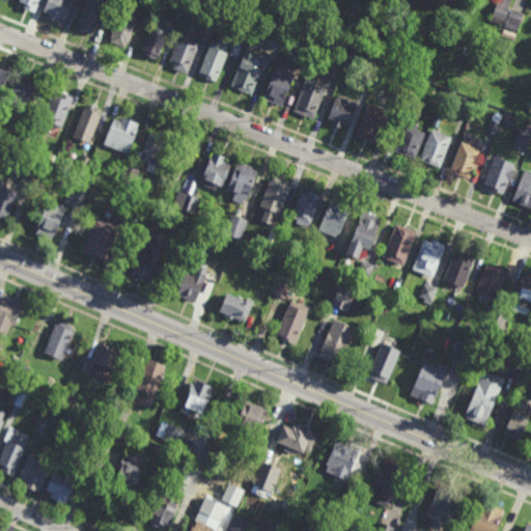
[(38,0),(34,11),(23,6),(25,3),(18,0),(38,0)]
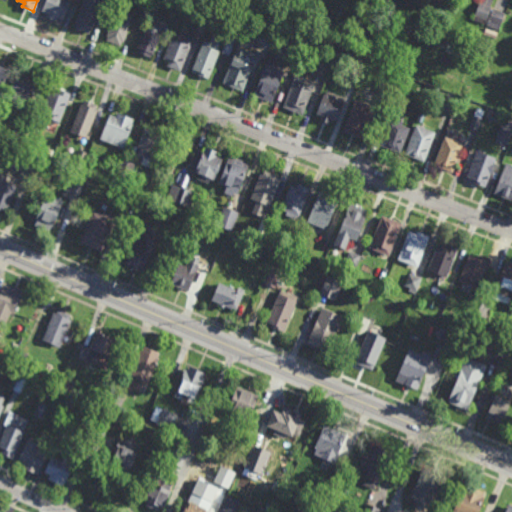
[(70,0),(63,19),(58,17),(56,20),(45,16),(47,12),(41,10),(45,0),(70,0)]
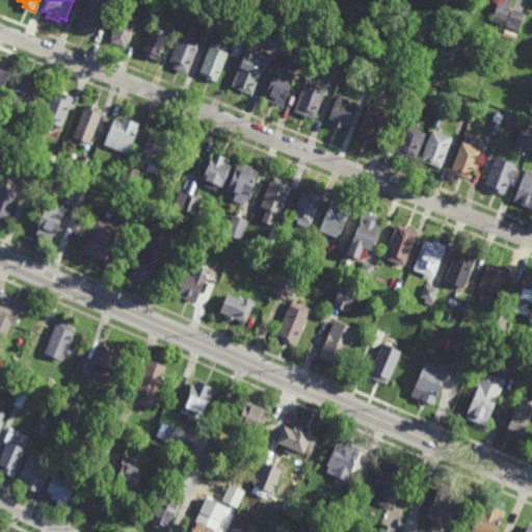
[(105,0),(96,30),(95,29),(92,33),(78,28),(80,24),(79,24),(86,0),(105,0)]
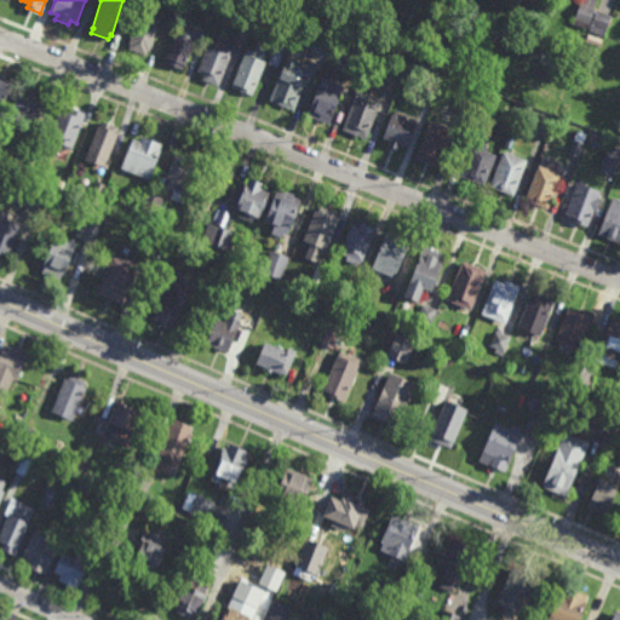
[(587,28),(574,23),(583,3),(595,7),(587,28)]
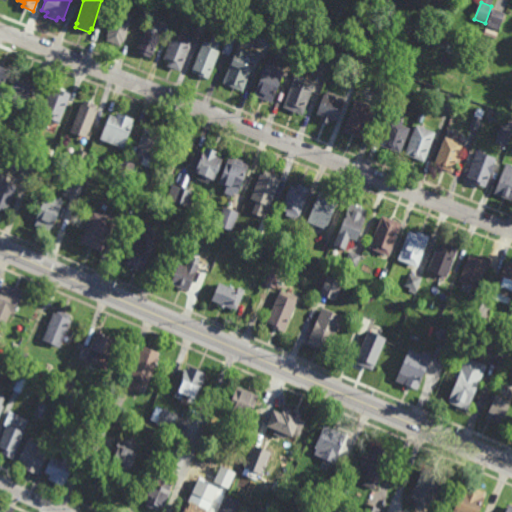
[(72,17),(66,15),(70,3),(77,6),(72,17)]
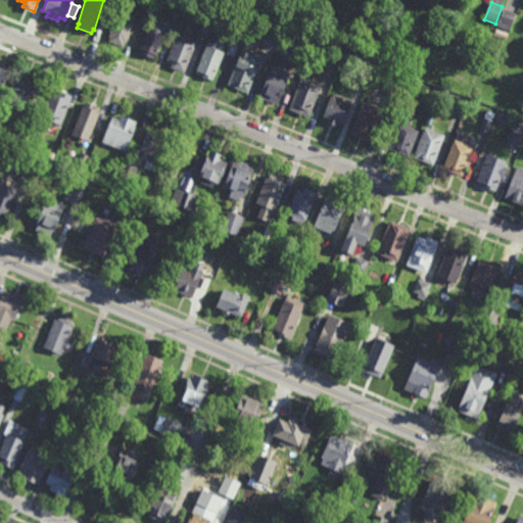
[(516,12),(509,30),(497,25),(504,7),(516,12)]
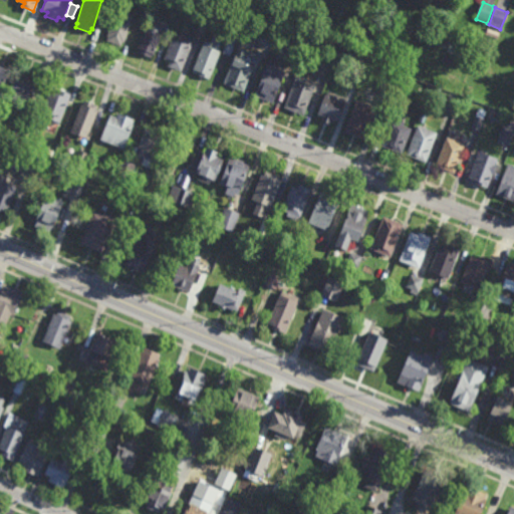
[(124,18),(125,14),(133,17),(131,21),(133,21),(124,42),(122,41),(121,45),(106,39),(108,35),(106,35),(115,14),(124,18)]
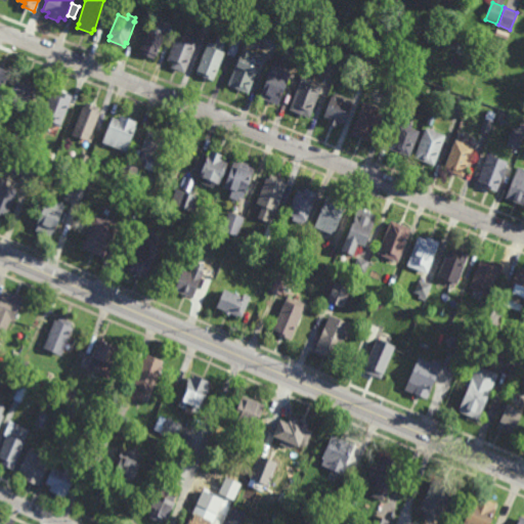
[(210,32),(201,29),(206,16),(214,20),(210,32)]
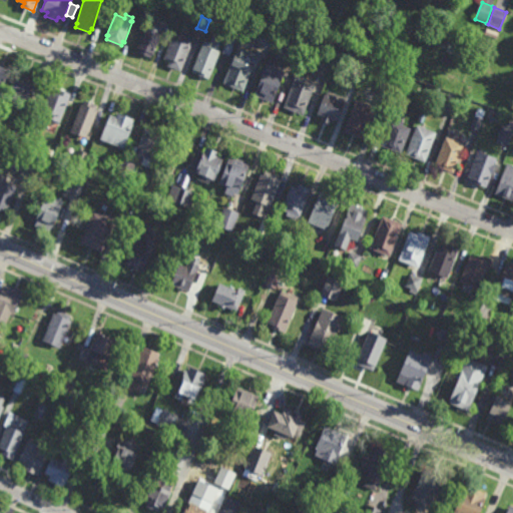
[(160,32),(161,33),(153,53),(152,53),(150,57),(137,51),(138,47),(137,47),(145,26),(146,27),(149,19),(163,25),(160,32)]
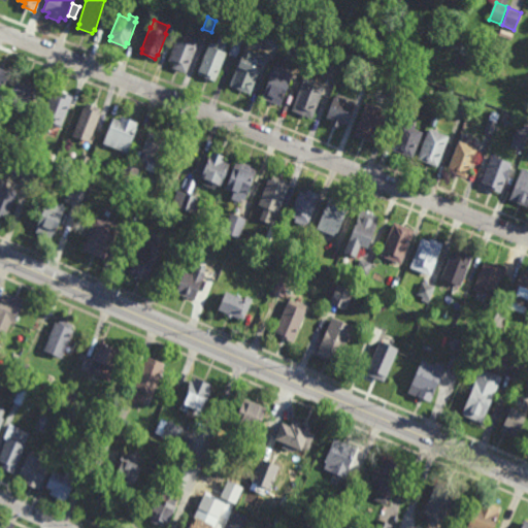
[(242,44),(236,57),(229,54),(234,40),(229,38),(224,51),(227,52),(216,80),(205,76),(206,73),(198,70),(210,40),(217,42),(220,35),(227,38),(232,26),(246,32),(242,44)]
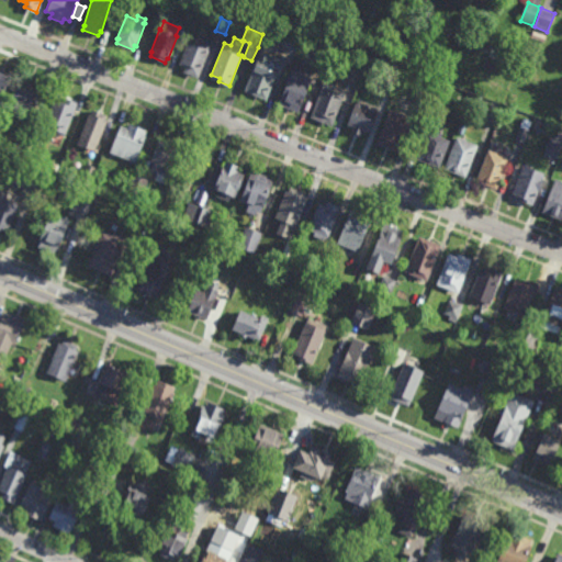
[(301,36),(296,48),(284,44),(289,32),(290,33),(292,27),(302,32),(301,36)]
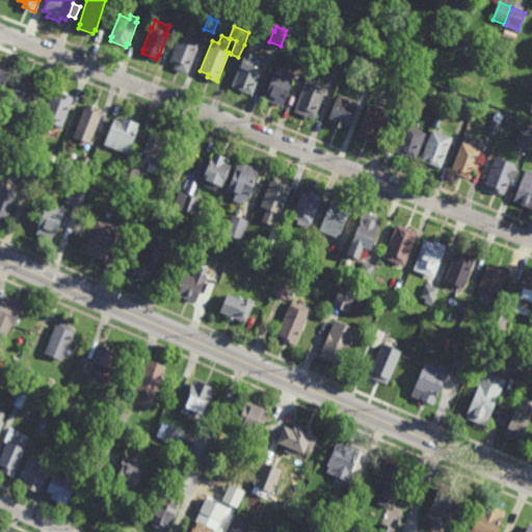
[(187,73),(174,68),(176,62),(169,60),(179,38),(184,41),(186,35),(201,42),(187,73)]
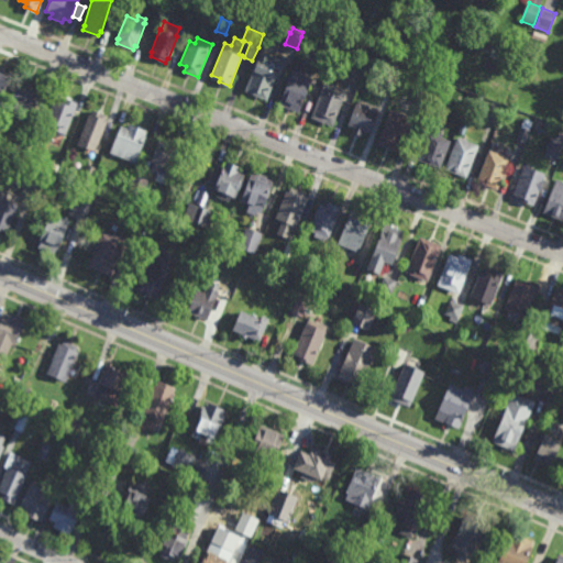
[(278,62),(276,67),(277,67),(274,77),(275,78),(267,99),(245,91),(255,66),(253,66),(254,63),(256,64),(258,58),(262,61),(264,56),(278,62)]
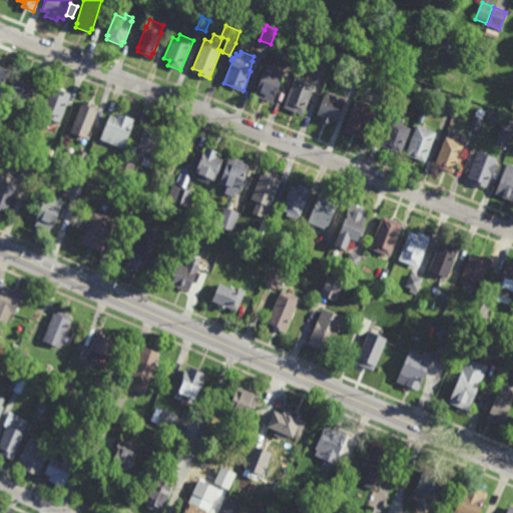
[(298,59),(291,55),(294,51),(300,54),(298,59)]
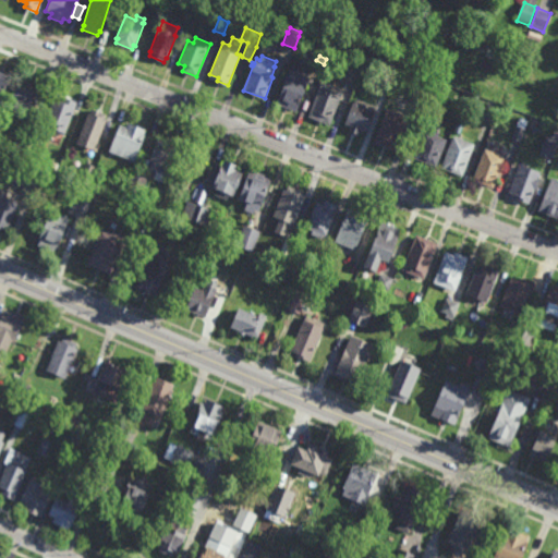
[(395,81),(379,74),(385,60),(400,67),(395,81)]
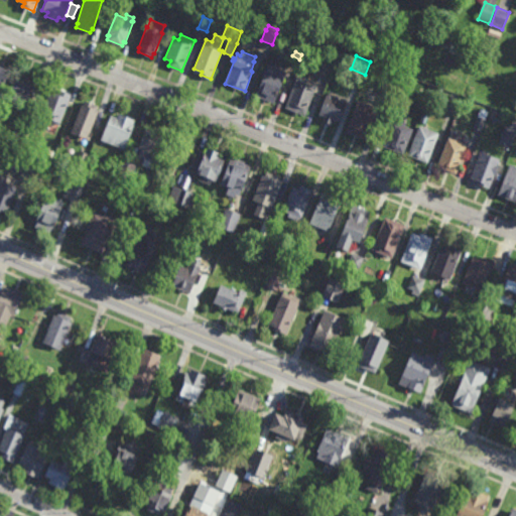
[(283,62),(286,63),(284,70),(285,71),(274,102),(255,95),(267,62),(274,66),(275,59),(279,61),(280,59),(283,60),(283,62)]
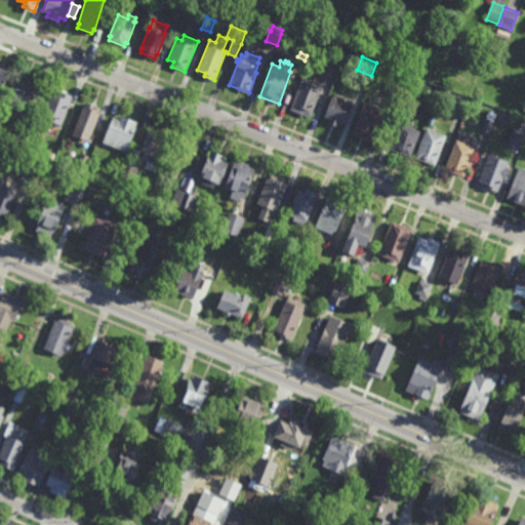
[(335,77),(324,73),(328,63),(339,67),(335,77)]
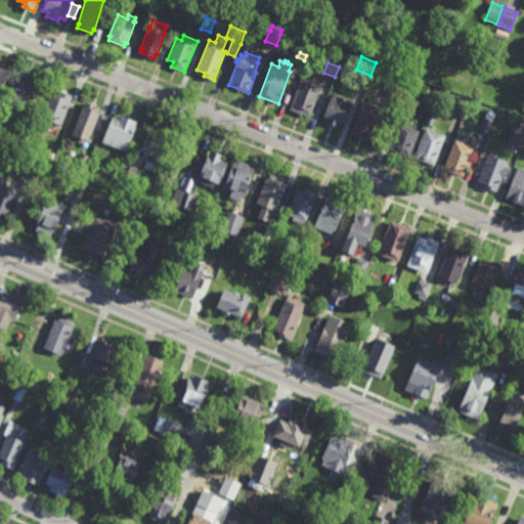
[(0,94),(9,72),(0,68),(0,94)]
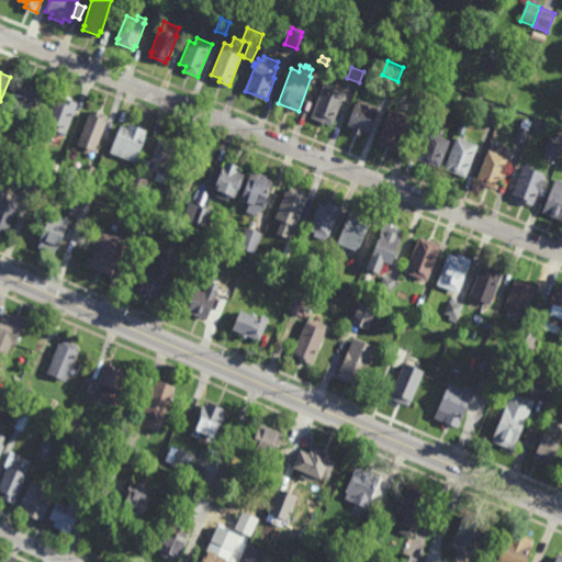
[(333,125),(310,116),(324,80),(346,89),(333,125)]
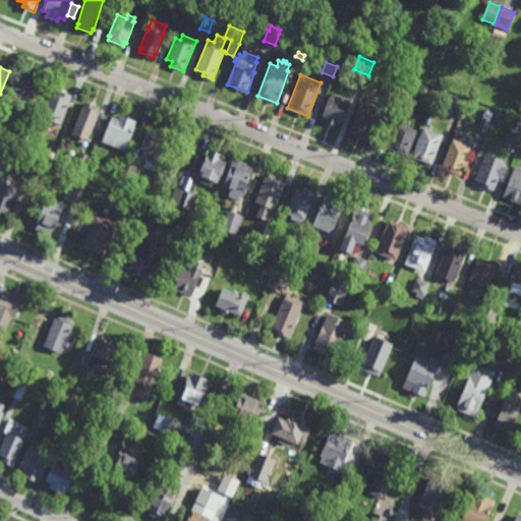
[(33,114),(20,109),(22,102),(8,97),(15,78),(35,87),(31,99),(38,102),(33,114)]
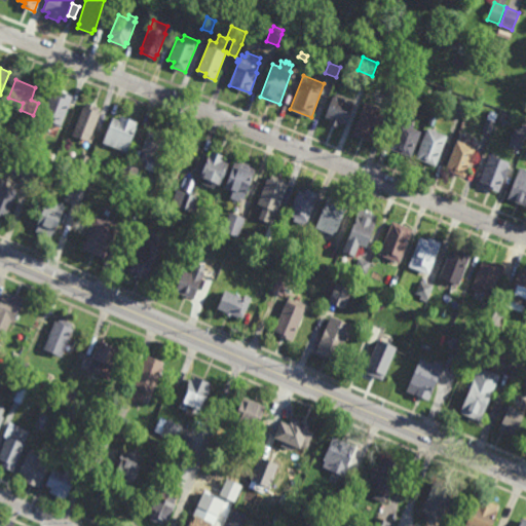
[(399,100),(386,95),(390,81),(404,86),(399,100)]
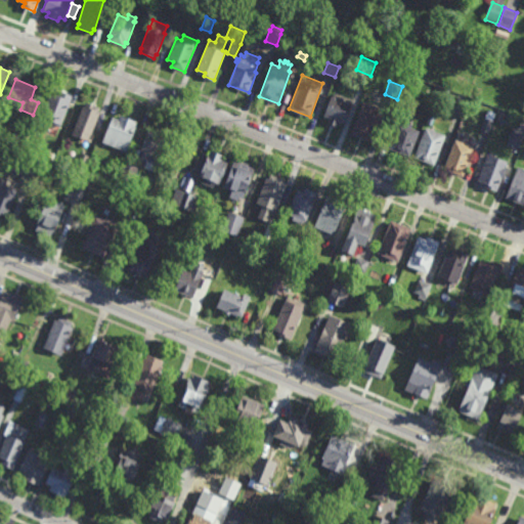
[(60,125),(41,117),(50,92),(57,95),(59,90),(73,95),(60,125)]
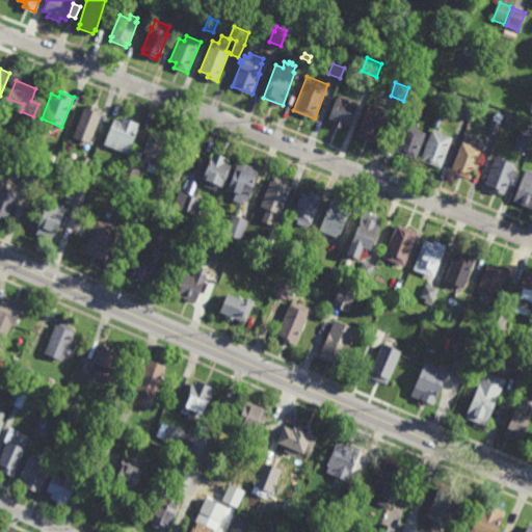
[(415,96),(420,98),(417,108),(405,104),(408,94),(409,94),(410,91),(416,92),(415,96)]
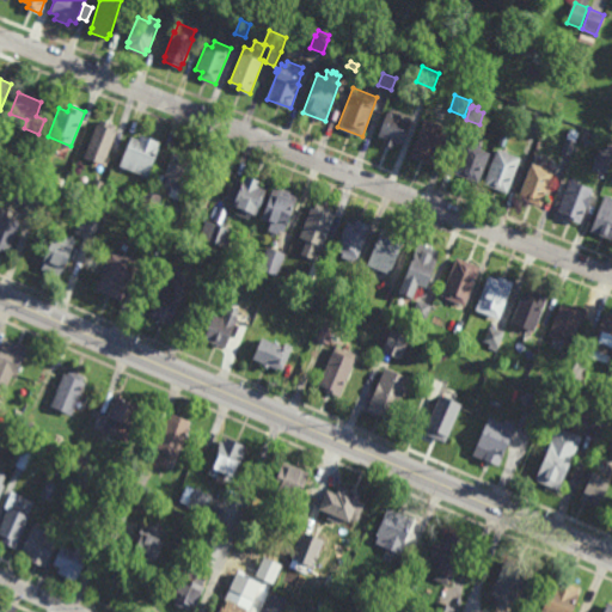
[(402,144),(395,141),(392,146),(384,142),(385,138),(379,135),(387,111),(411,120),(402,144)]
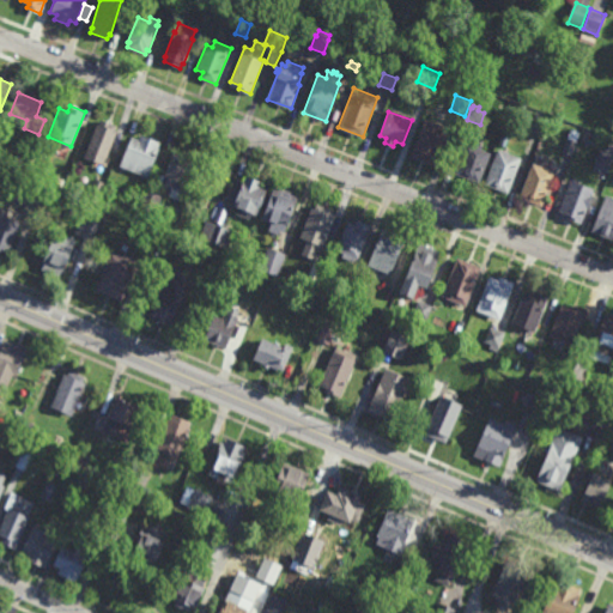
[(539,133),(530,129),(536,114),(546,117),(539,133)]
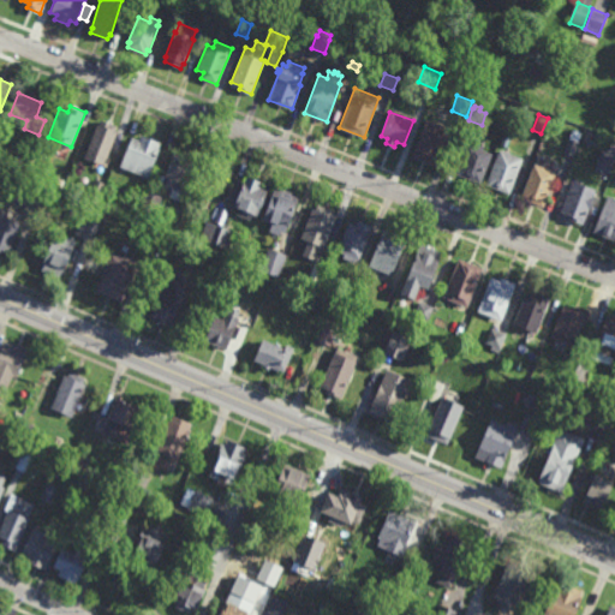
[(436,166),(412,156),(427,118),(451,127),(436,166)]
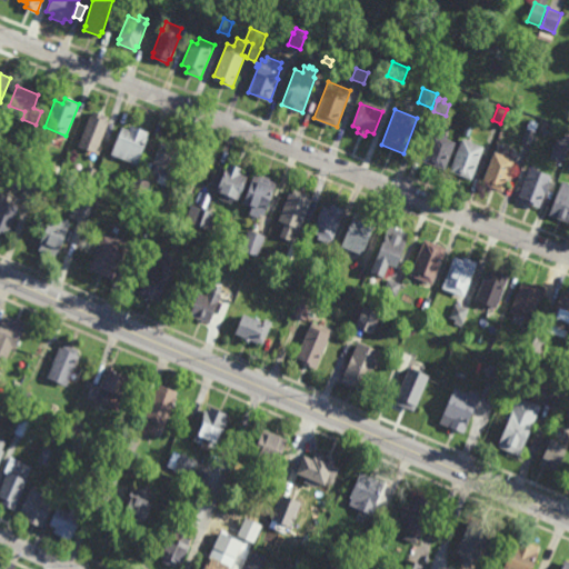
[(109,116),(107,121),(109,121),(100,146),(98,146),(96,151),(89,148),(89,150),(78,147),(90,113),(92,115),(93,110),(109,116)]
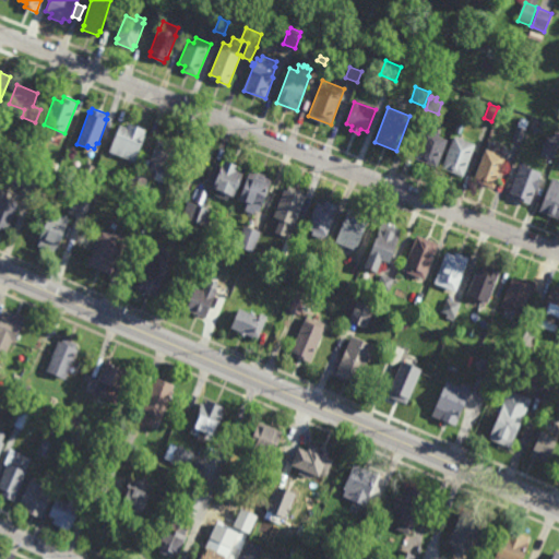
[(146,130),(144,134),(145,134),(138,154),(137,153),(135,155),(125,152),(122,156),(109,152),(119,125),(127,127),(128,122),(146,130)]
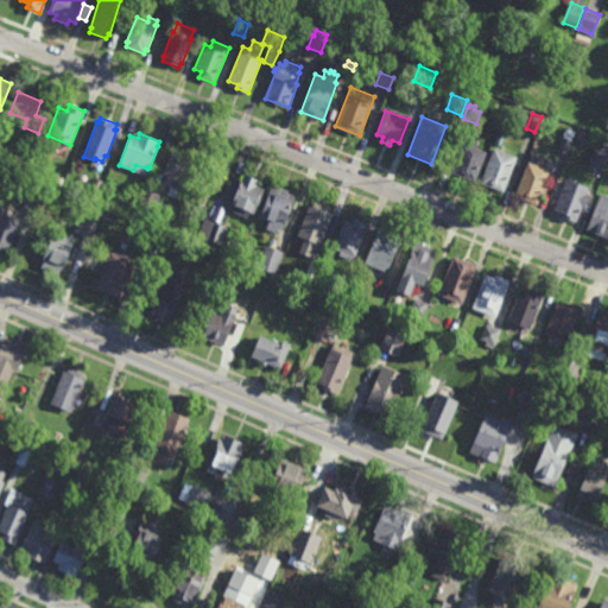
[(568,154),(557,150),(563,135),(572,139),(568,154)]
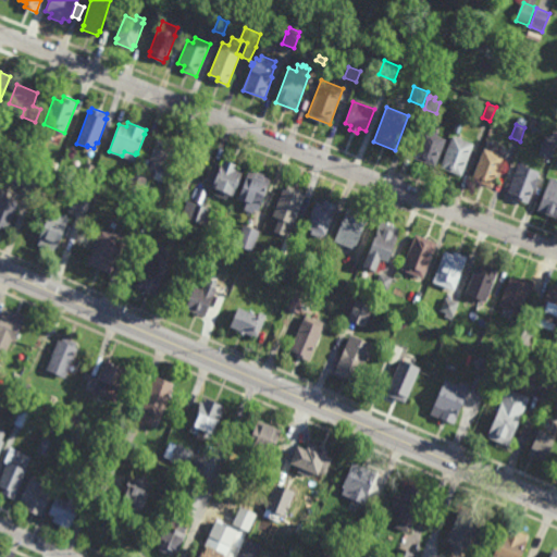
[(440,132),(437,135),(446,138),(436,165),(413,158),(424,130),(426,131),(428,127),(440,132)]
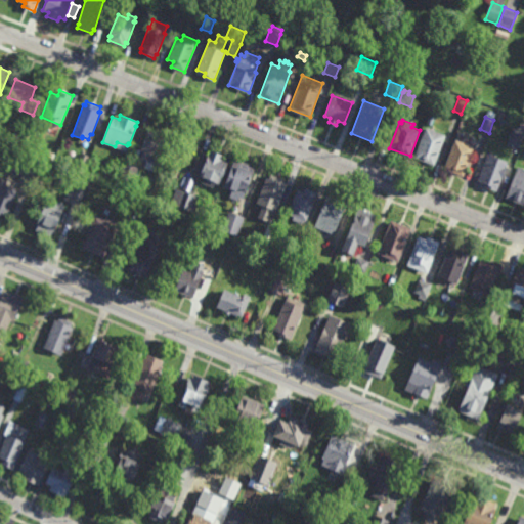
[(523,135),(520,147),(507,142),(513,127),(517,128),(520,120),(523,121),(523,135)]
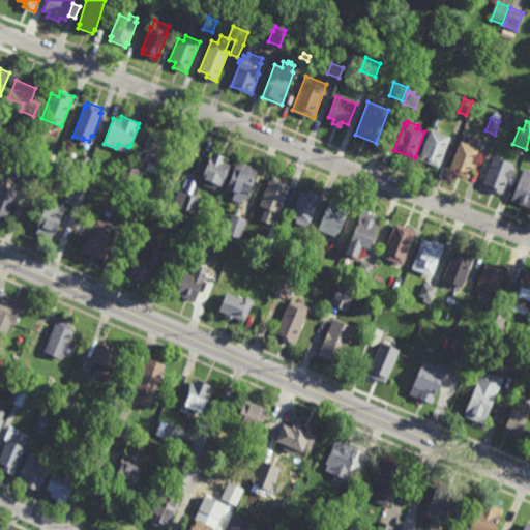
[(441,130),(441,131),(451,136),(440,167),(419,158),(432,128),(434,128),(441,130)]
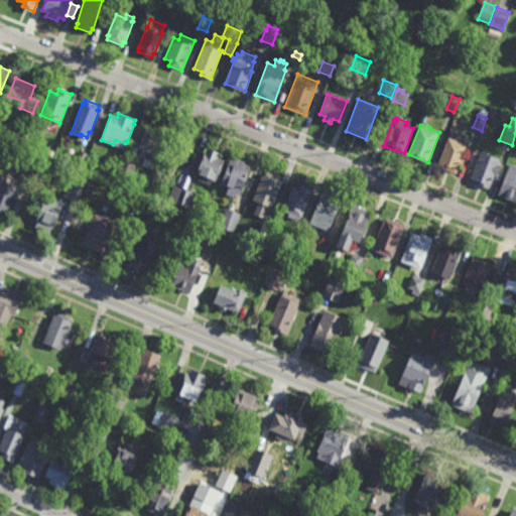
[(157,156),(156,155),(152,167),(143,164),(145,158),(133,154),(135,146),(139,148),(145,129),(164,135),(157,156)]
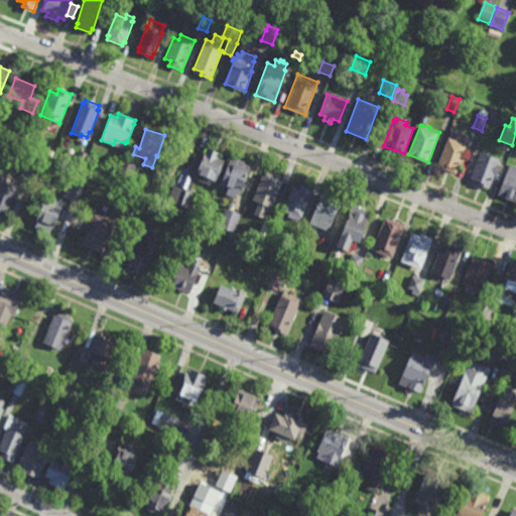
[(456,139),(468,144),(457,173),(437,166),(448,137),(450,137),(453,132),(458,134),(456,139)]
